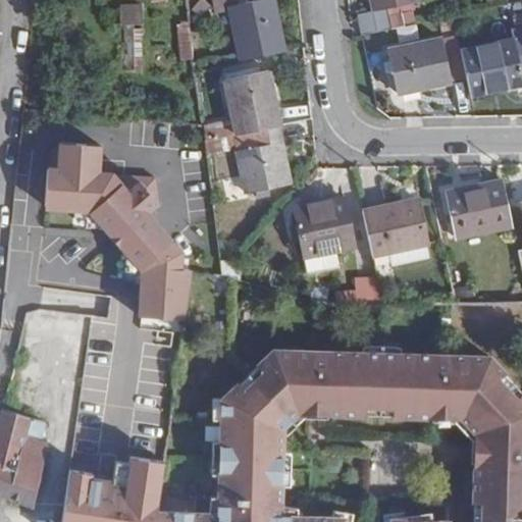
[(255,0),(247,2),(246,0),(216,0),(218,8),(231,5),(243,60),(284,51),(273,0),(255,0)]
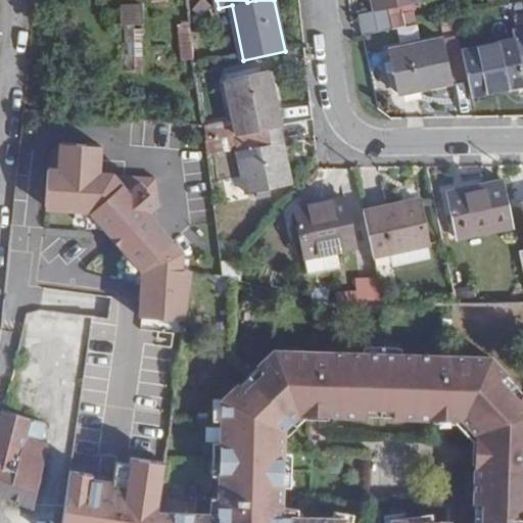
[(400,10),(419,5),(417,0),(372,0),(376,15),(359,19),(362,36),(366,35),(405,27),(400,10)]
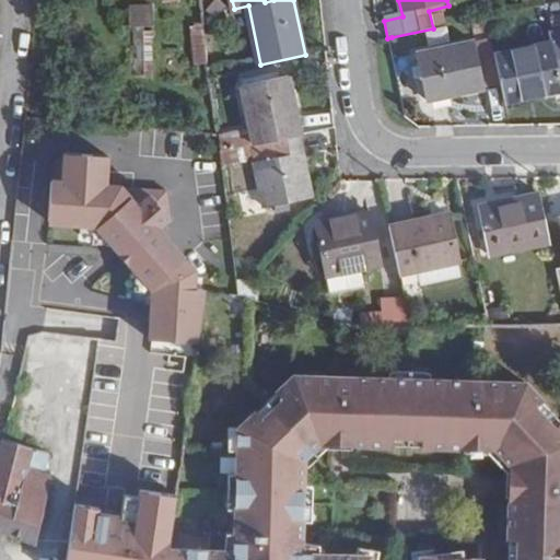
[(153,76),(152,7),(129,7),(129,27),(135,27),(135,76),(153,76)]
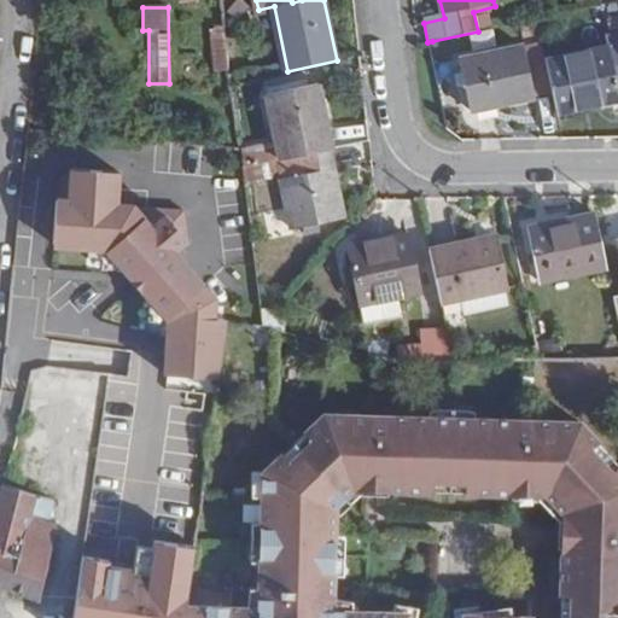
[(617,95),(617,34),(612,36),(613,47),(548,60),(555,93),(559,109),(617,95)]
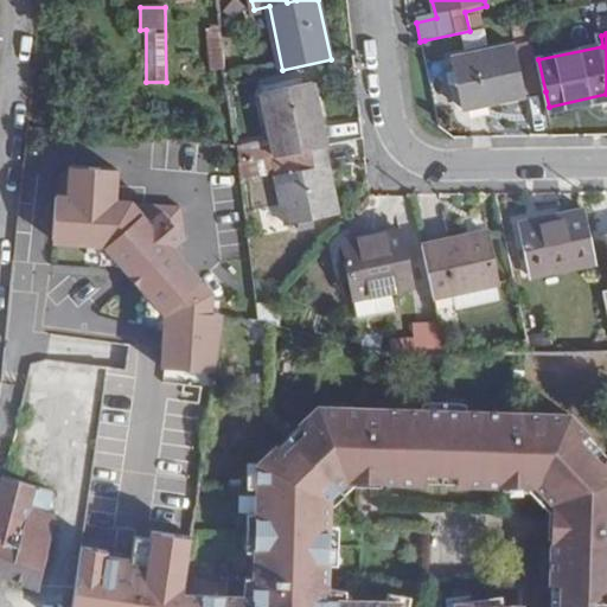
[(455,59),(465,110),(545,91),(538,59),(535,42),(455,59)]
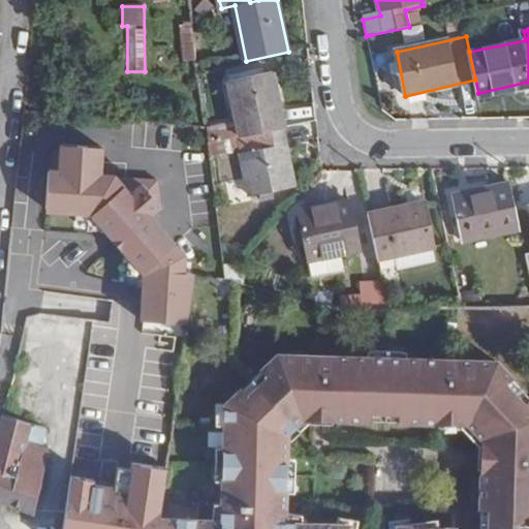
[(241,137),(281,128),(284,127),(273,72),(229,82),(238,120),(241,137)]
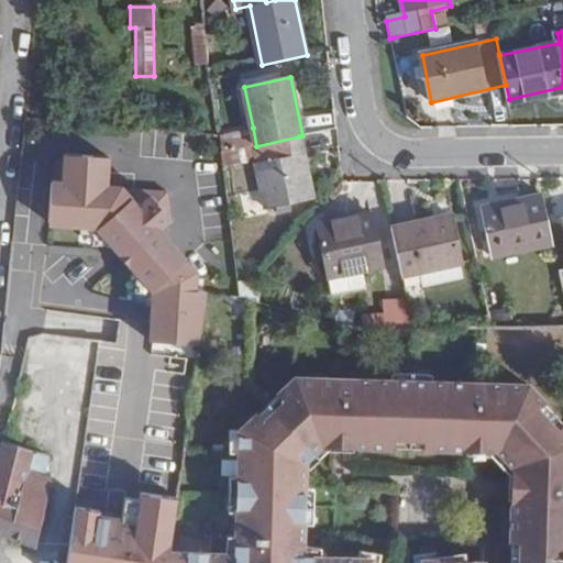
[(256,146),(253,128),(221,138),(222,154),(254,146),(256,146)]
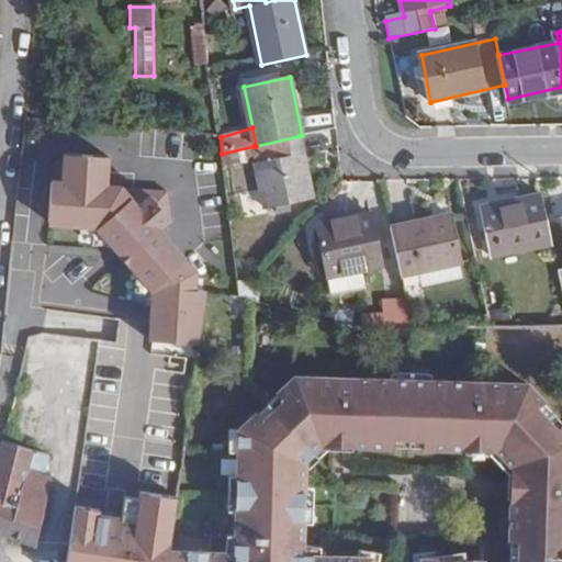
[(299,136),(256,146),(254,146),(267,206),(312,197),(299,136)]
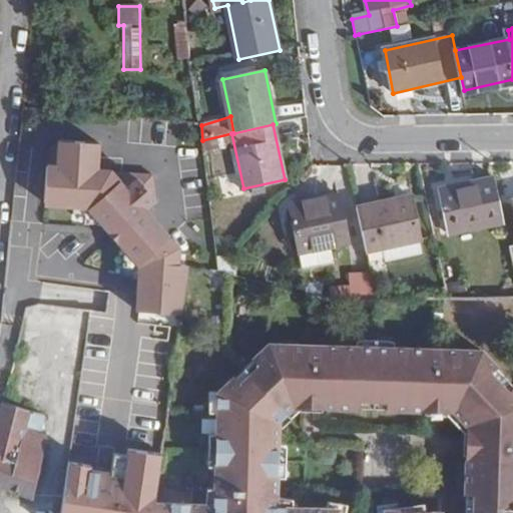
[(53,172),(43,172),(42,213),(83,216),(133,274),(168,244),(154,230),(143,217),(152,208),(132,185),(122,193),(107,177),(95,176),(96,151),(55,149),(53,172)]
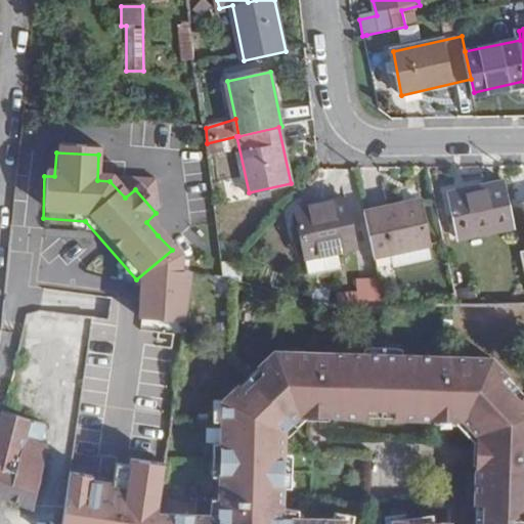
[(455,241),(513,227),(504,183),(445,197),(455,241)]
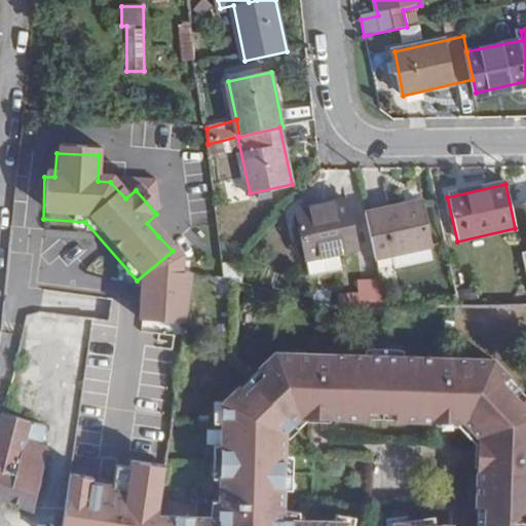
[(355,248),(344,200),(294,213),(304,259),(306,274),(342,268),(338,252),(355,248)]
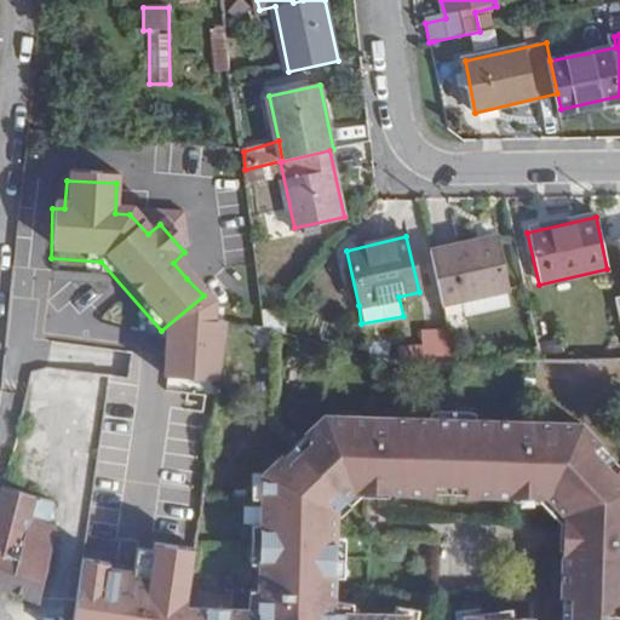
[(509,291),(497,239),(431,253),(442,306),(460,302),(509,291)]
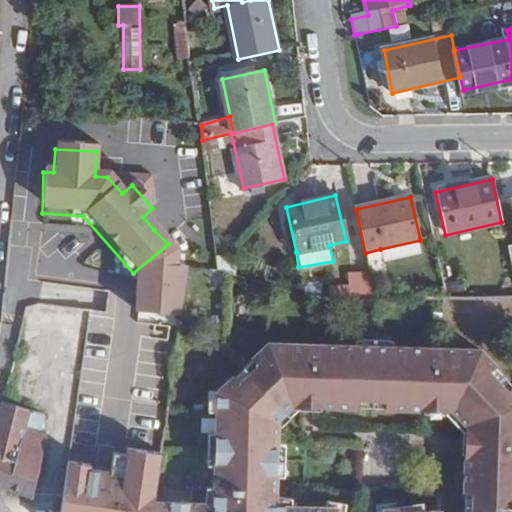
[(423,253),(420,240),(380,249),(383,263),(423,253)]
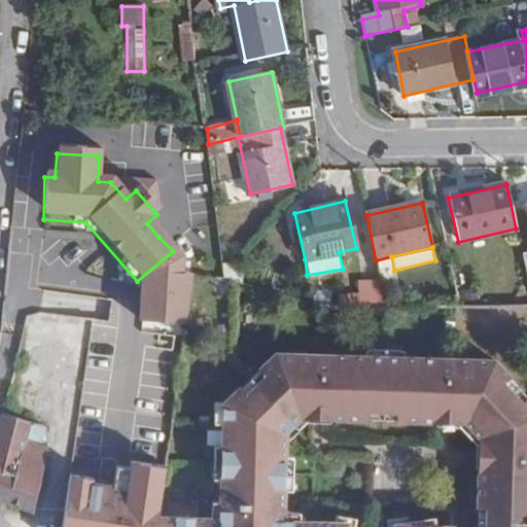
[(173,251),(137,281),(134,325),(180,327),(186,279),(179,278),(179,260),(173,251)]
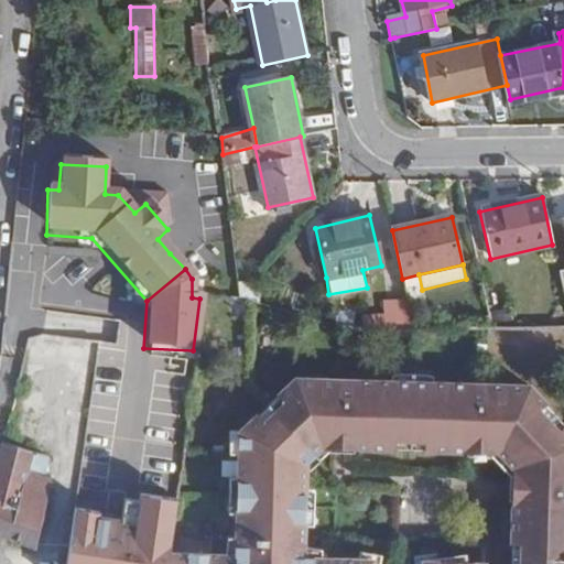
[(488,312),(491,325),(512,322),(511,308),(488,312)]
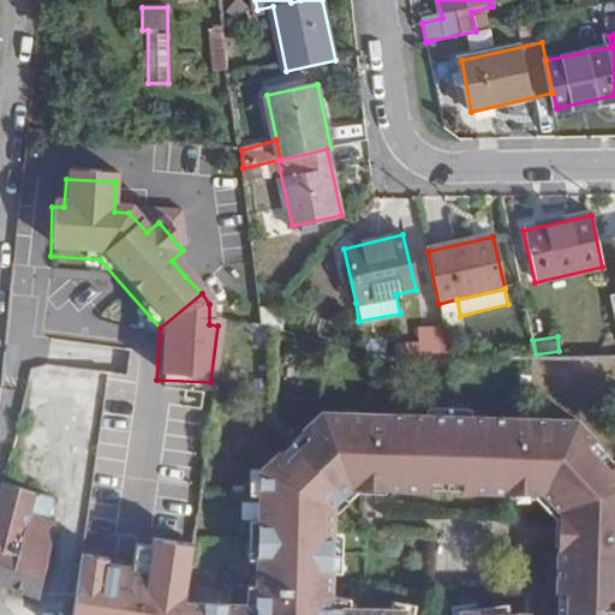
[(422,359),(451,358),(447,341),(405,338),(401,357),(422,359)]
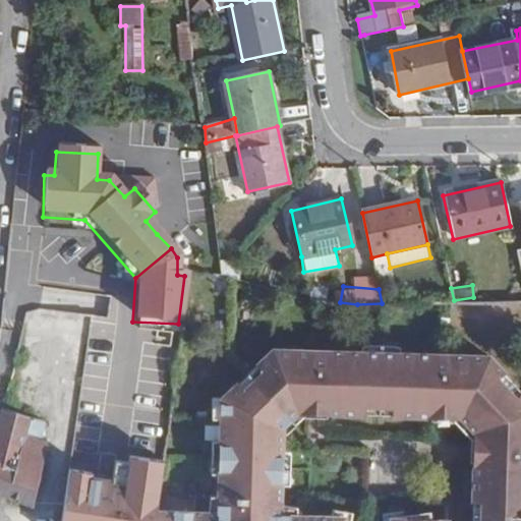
[(520,520),(520,387),(488,353),(273,349),(248,371),(290,416),(297,409),(315,410),(463,416),(475,429),(470,520),(447,520),(448,518),(391,515),(390,520),(520,520)]
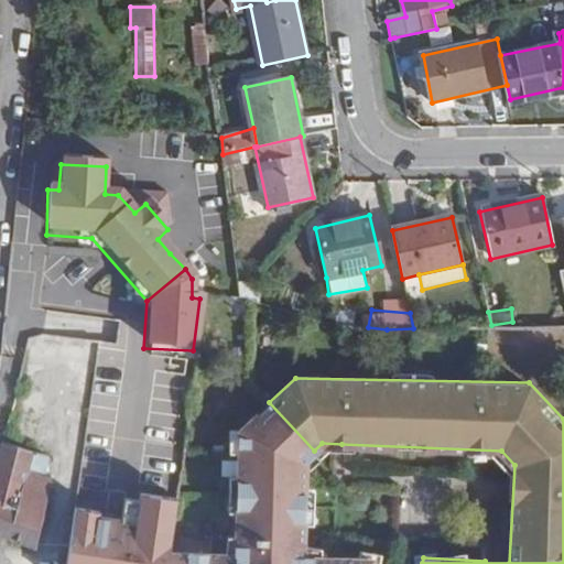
[(167,563),(371,563),(372,557),(303,555),(306,458),(314,451),(269,402),(239,427),(236,553),(170,552),(167,563)]
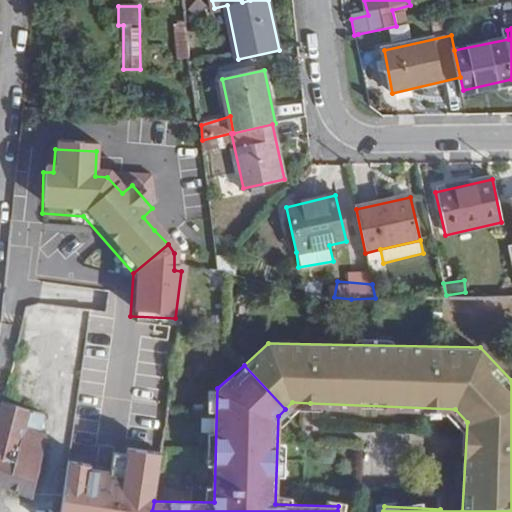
[(38,432),(43,411),(30,409),(4,401),(0,417),(0,481),(33,494),(46,435),(38,432)]
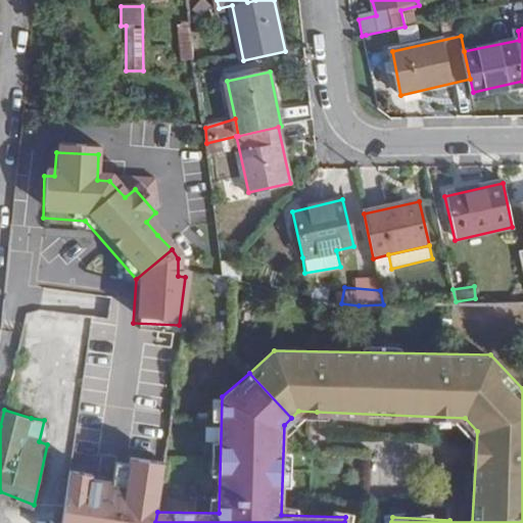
[(155,522),(162,480),(141,477),(144,454),(133,453),(132,459),(117,457),(114,477),(98,475),(93,512),(105,513),(105,517),(128,519),(128,522),(155,522)]
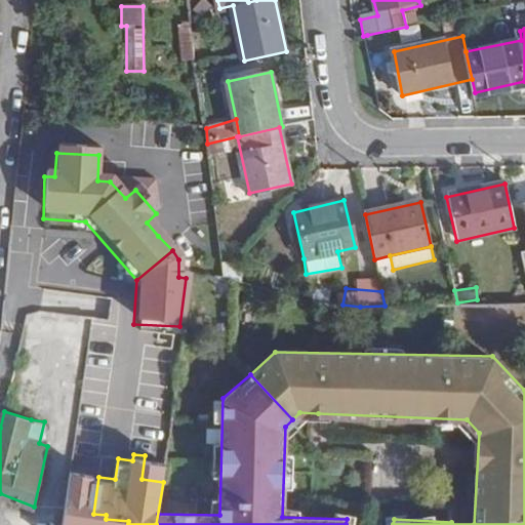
[(166,459),(145,455),(142,479),(163,482),(166,459)]
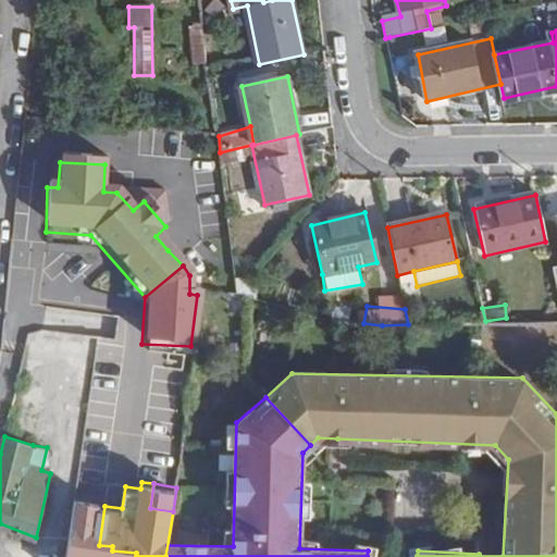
[(75,495),(67,541),(99,545),(104,506),(90,503),(91,498),(75,495)]
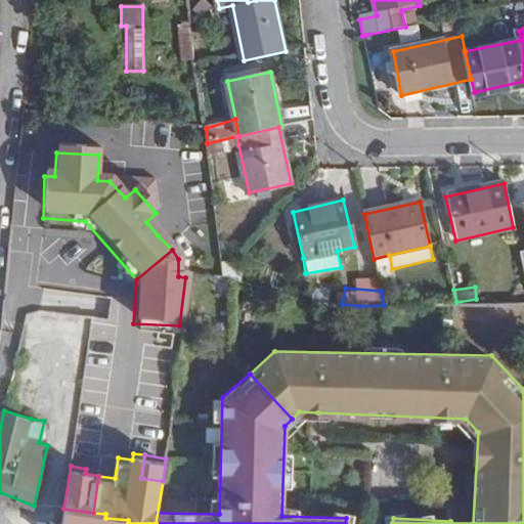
[(93,513),(63,509),(61,523),(128,523),(128,520),(105,518),(105,514),(93,513)]
